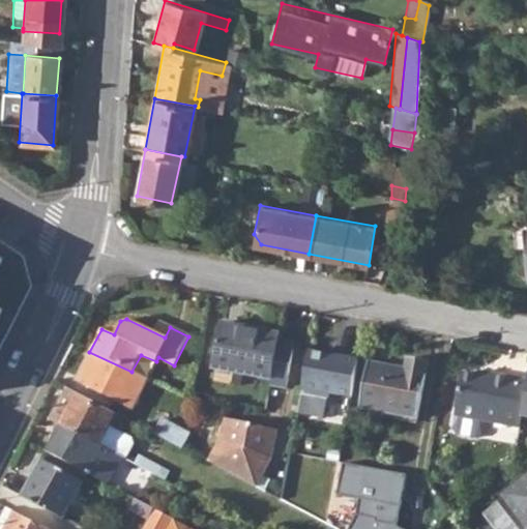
[(213,366),(271,378),(275,356),(279,339),(280,333),(222,323),(213,366)]
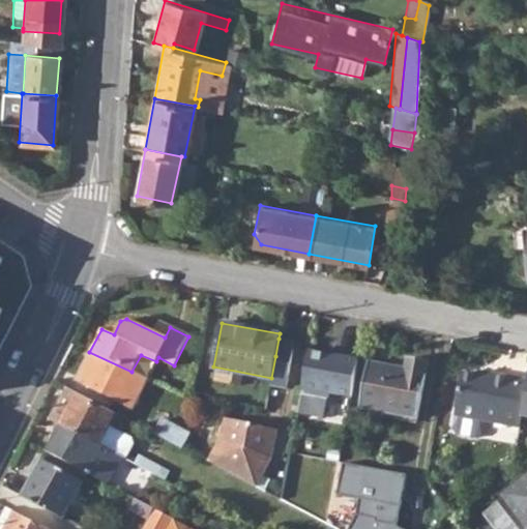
[(271,378),(270,384),(283,386),(286,387),(295,342),(279,339),(275,356),(271,378)]
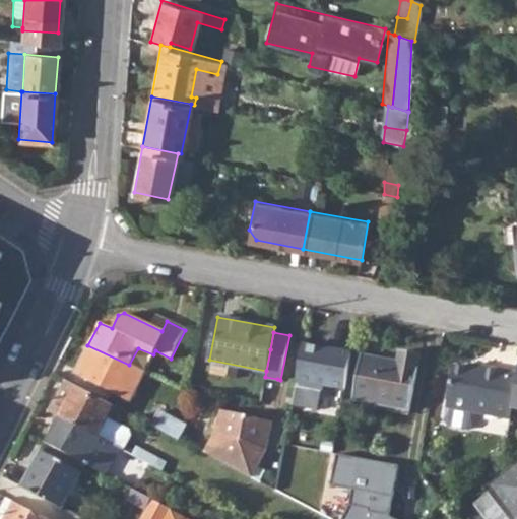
[(344,389),(351,353),(303,344),(296,385),(322,390),(323,385),(344,389)]
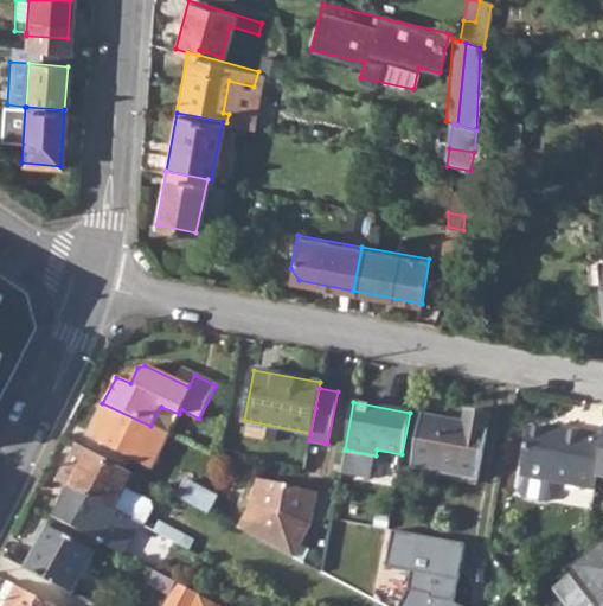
[(85,434),(151,469),(167,434),(151,426),(102,403),(85,434)]
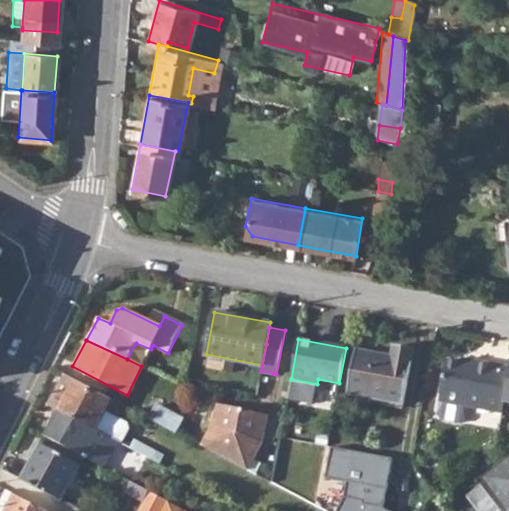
[(347,393),(402,403),(412,350),(392,346),(390,356),(355,349),(347,393)]
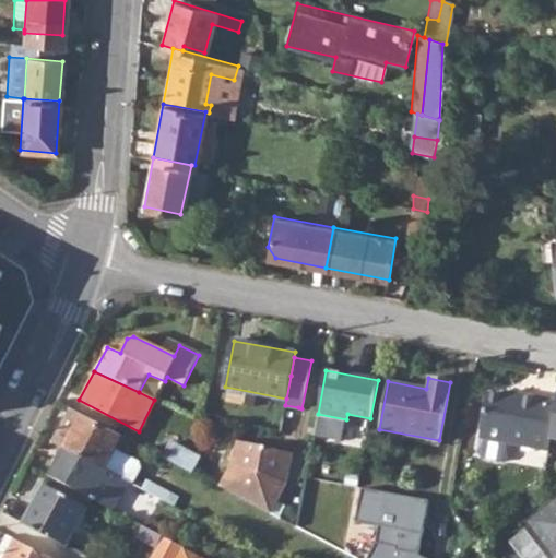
[(509,440),(546,447),(548,437),(555,399),(516,391),(516,395),(504,393),(486,390),(478,435),(480,435),(509,440)]
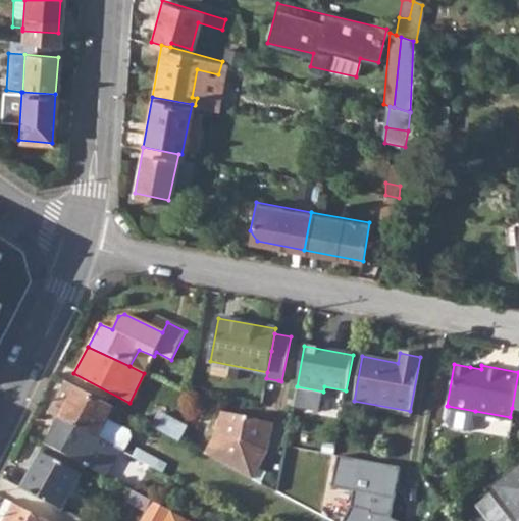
[(278,380),(266,378),(261,402),(274,405),(278,380)]
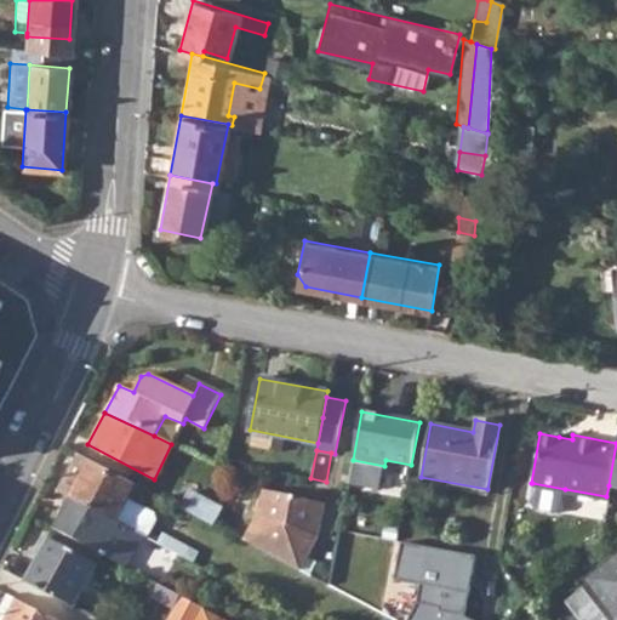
[(129,488),(89,466),(75,459),(58,491),(70,498),(113,521),(121,525),(135,533),(141,535),(144,536),(153,519),(152,512),(124,498),(129,488)]
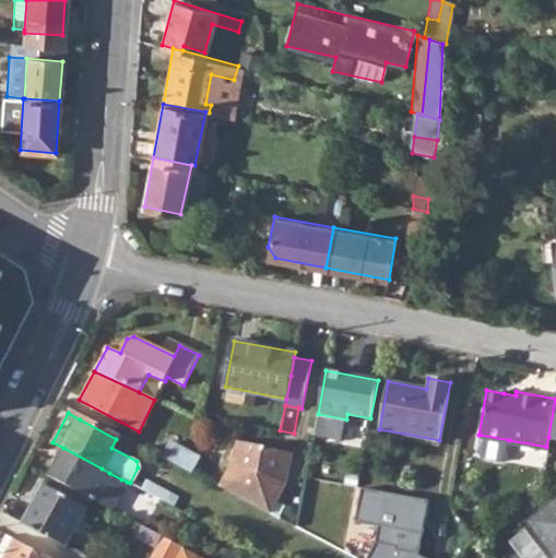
[(509,440),(480,435),(477,449),(481,454),(501,459),(506,454),(509,440)]
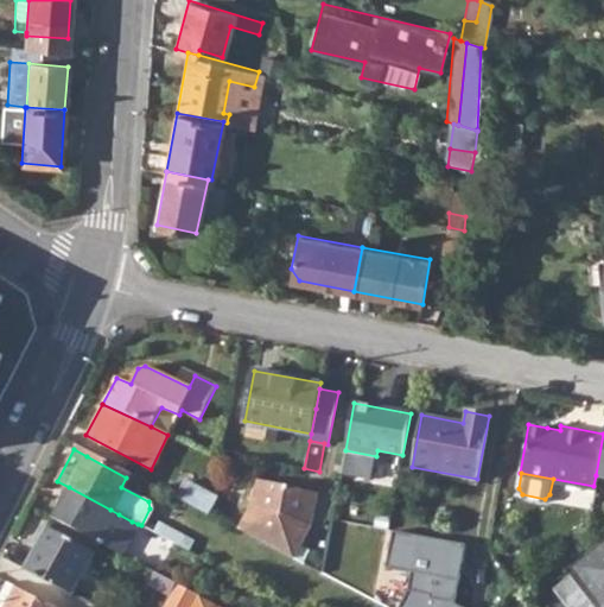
[(176,497),(207,514),(215,498),(184,481),(176,497)]
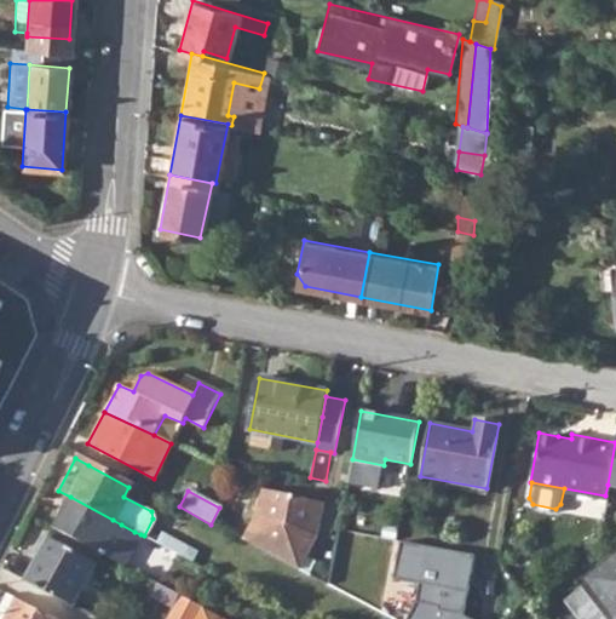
[(262,491),(257,514),(242,540),(299,571),(306,557),(317,537),(323,504),(262,491)]
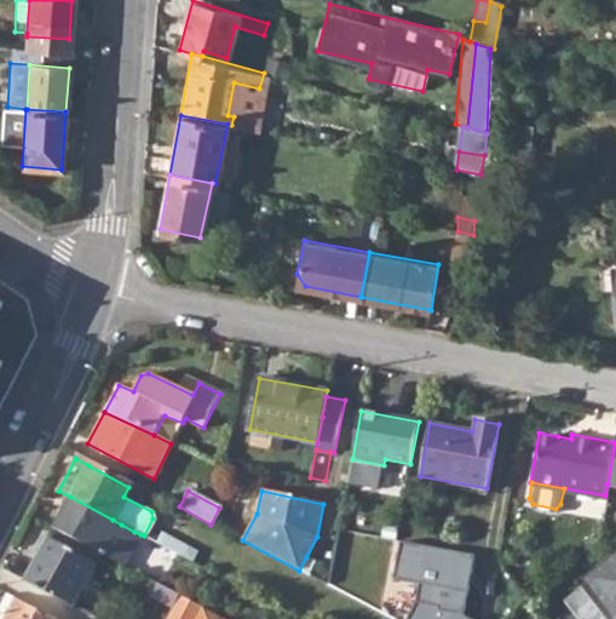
[(53,528),(124,566),(140,534),(134,532),(121,525),(113,520),(70,497),(53,528)]
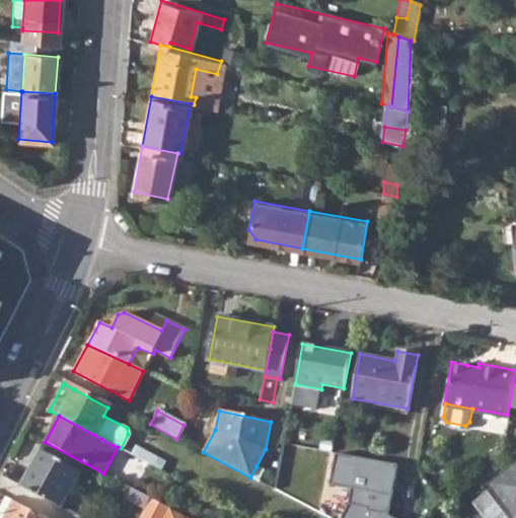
[(18,489),(59,509),(78,471),(39,451),(18,489)]
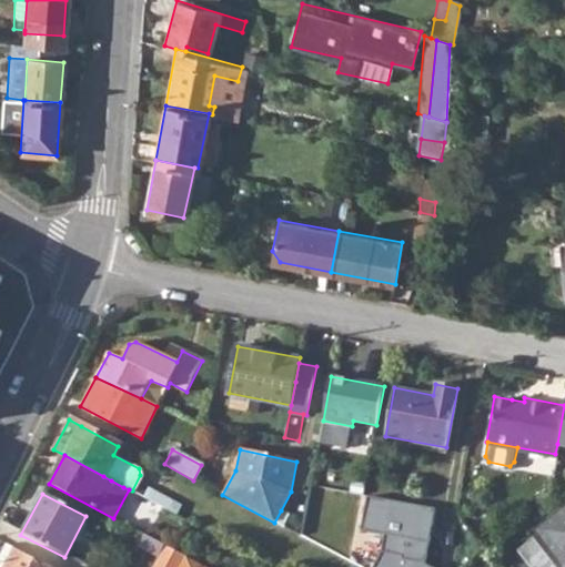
[(432,508),(365,496),(357,530),(385,535),(382,550),(373,566),(430,566),(422,563),(432,508)]
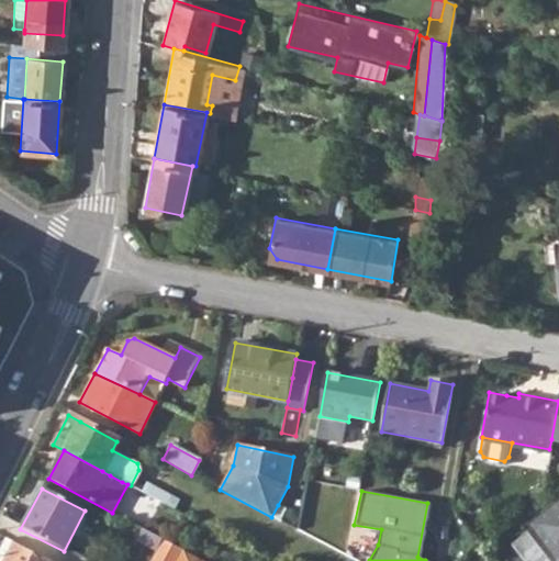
[(271,517),(279,522),(286,509),(278,505),(271,517)]
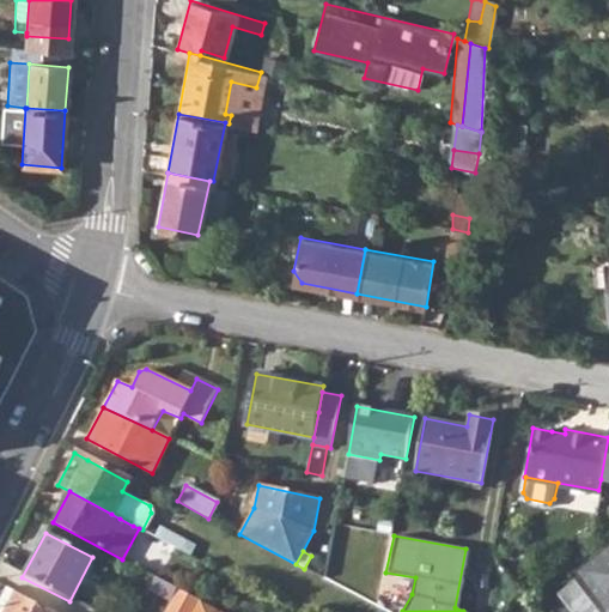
[(608,611),(608,553),(554,594),(567,611),(608,611)]
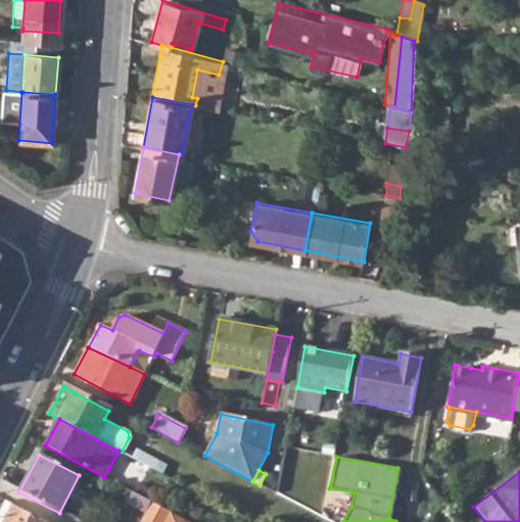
[(107,496),(125,506),(133,491),(114,482),(107,496)]
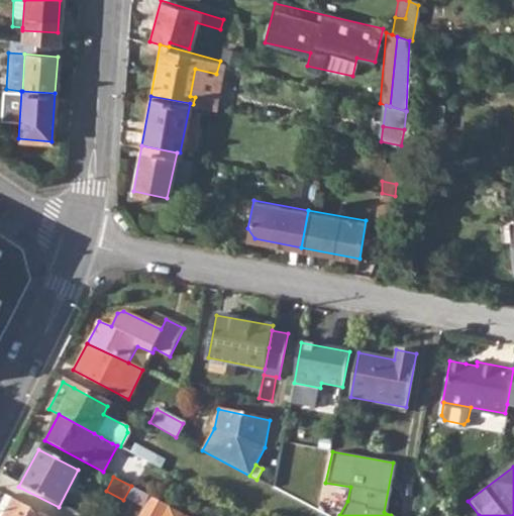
[(44,515),(5,495),(0,503),(0,515),(44,515)]
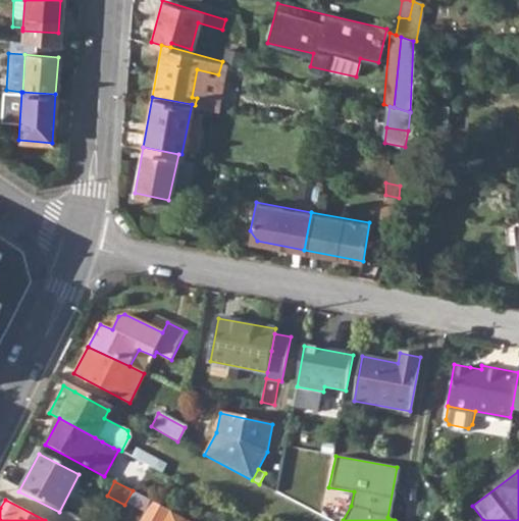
[(189,520),(151,501),(140,520),(189,520)]
